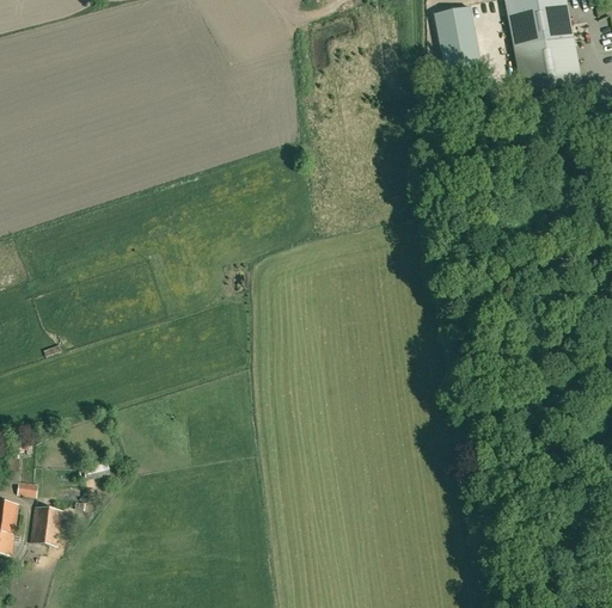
[(522,96),(552,90),(551,80),(579,74),(565,0),(505,0),(512,37),(522,96)]
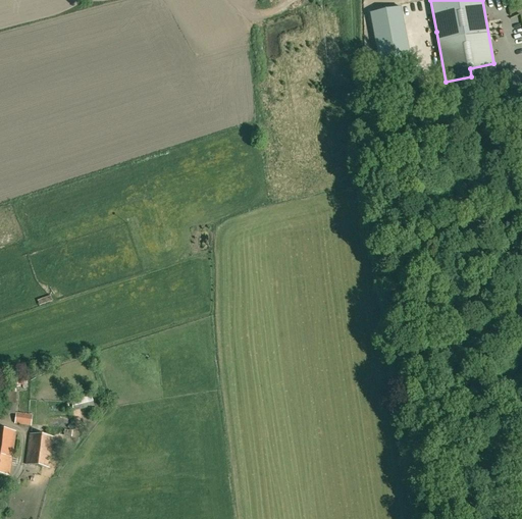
[(381,71),(412,66),(401,4),(369,10),(381,71)]
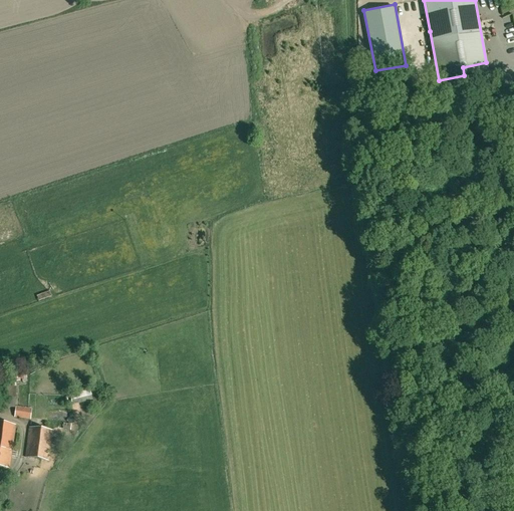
[(6,406),(15,406),(16,375),(7,374),(7,375),(0,375),(0,405),(0,406),(6,406)]
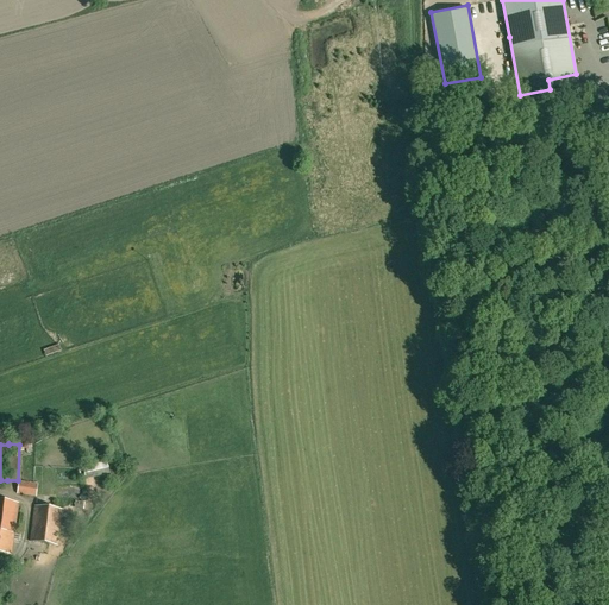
[(17,491),(36,493),(37,481),(19,479),(17,491)]
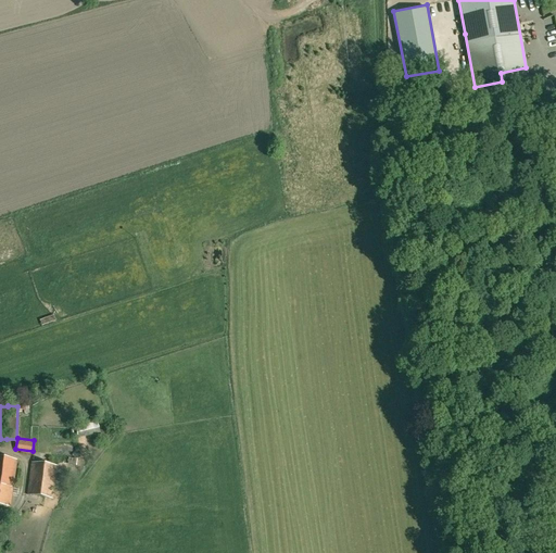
[(0,455),(0,502),(10,504),(15,457),(0,455)]
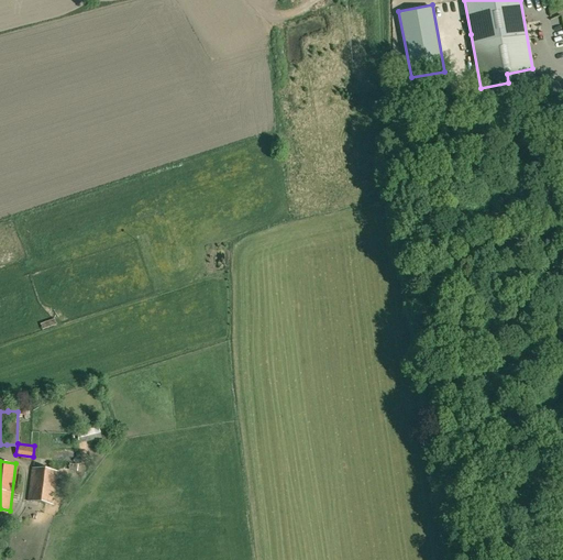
[(53,502),(57,469),(31,465),(28,498),(53,502)]
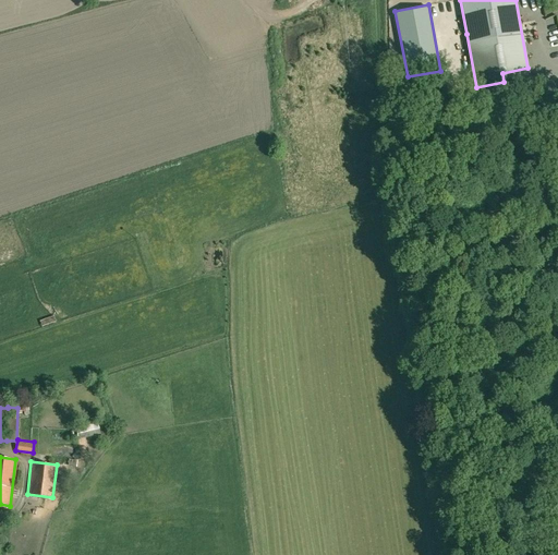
All buildings are outlined.
